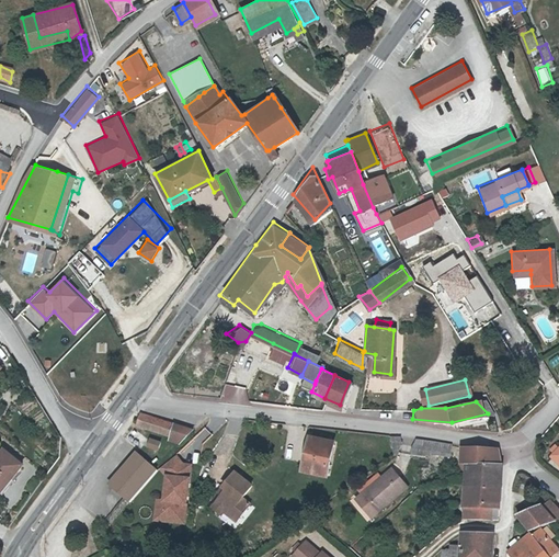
[(139,422),(169,432),(173,420),(144,410),(139,422)]
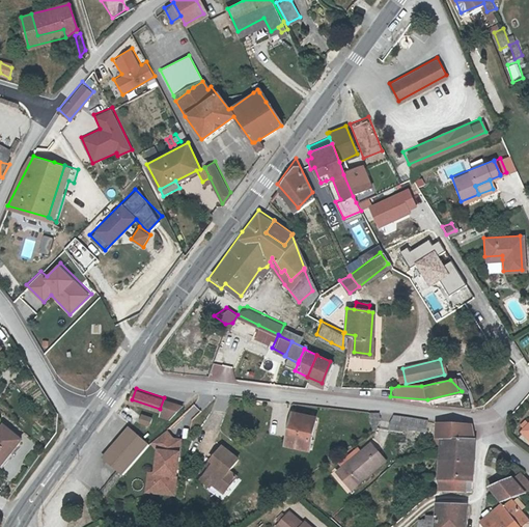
[(183,404),(164,397),(160,409),(159,412),(168,416),(183,404)]
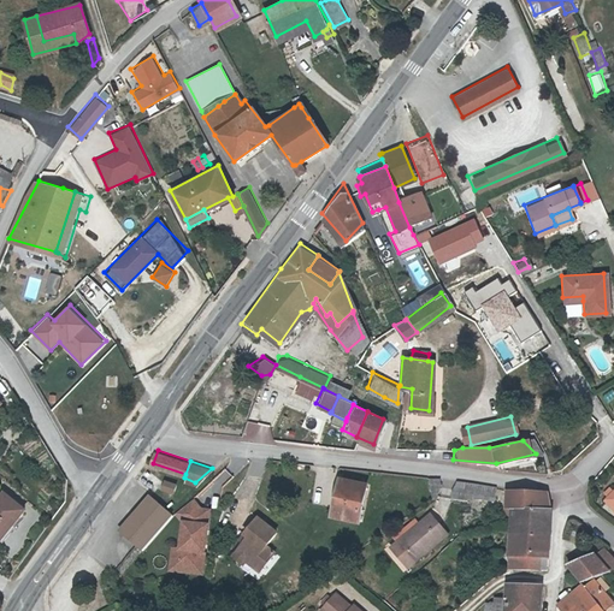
[(161,479),(158,486),(169,491),(172,482),(161,479)]
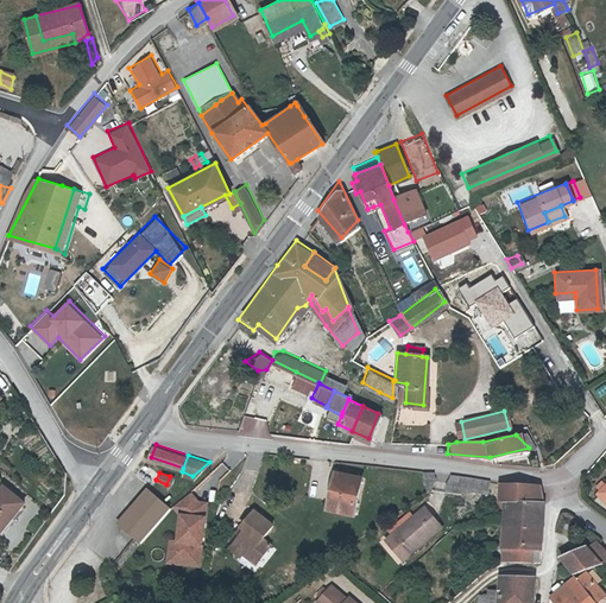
[(329,474),(326,508),(351,512),(354,477),(329,474)]
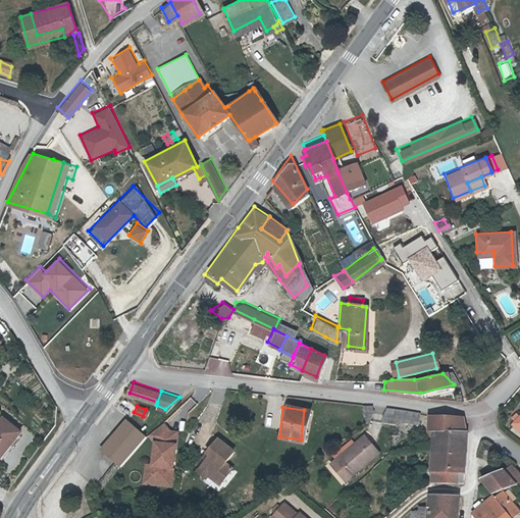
[(362,422),(366,421),(370,416),(368,407),(360,408),(362,422)]
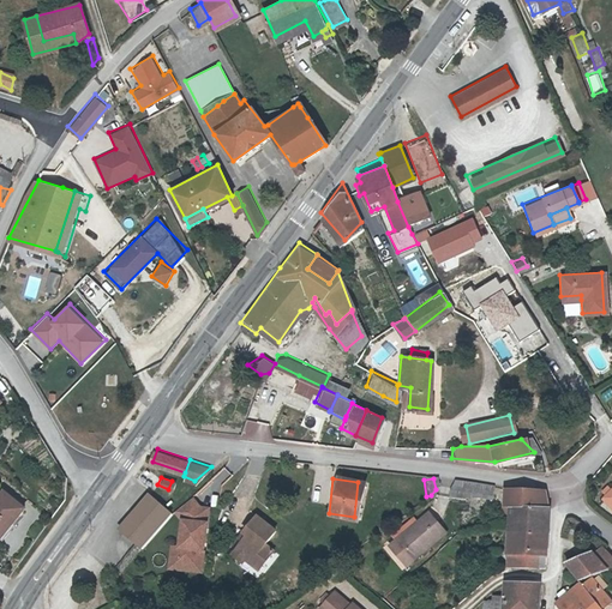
[(450,481),(447,489),(457,492),(489,496),(491,486),(469,482),(450,481)]
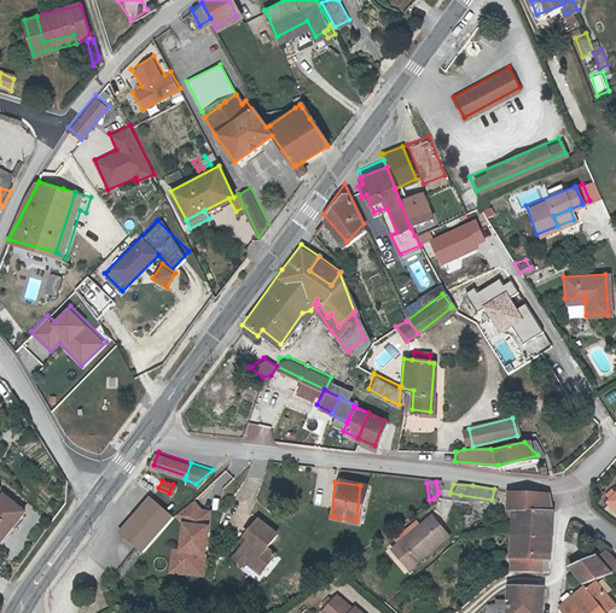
[(608,496),(615,490),(609,484),(603,491),(608,496)]
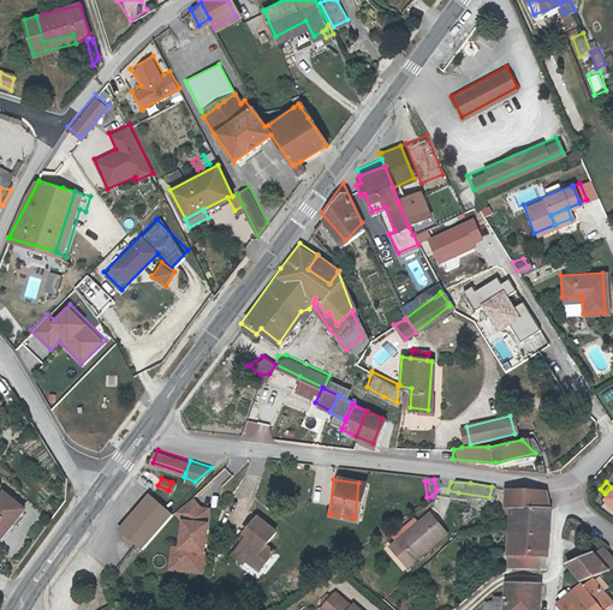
[(140,544),(173,512),(152,489),(118,522),(140,544)]
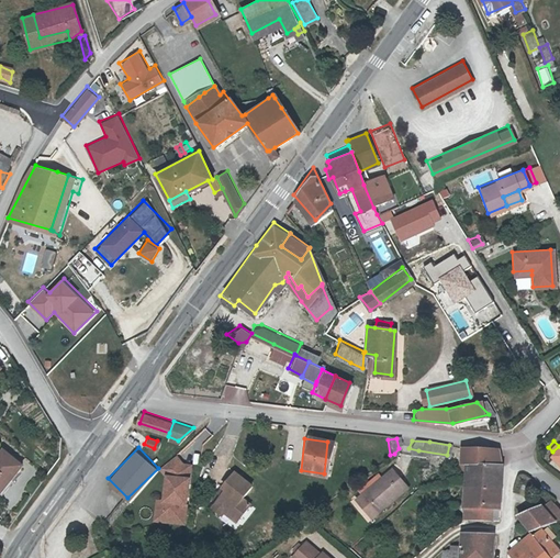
[(458,473),(463,473),(465,460),(499,461),(497,453),(488,453),(488,448),(459,450),(458,473)]
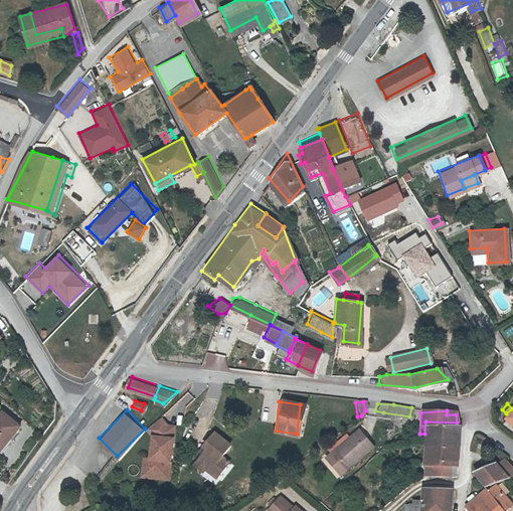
[(0,447),(15,426),(0,414),(0,447)]
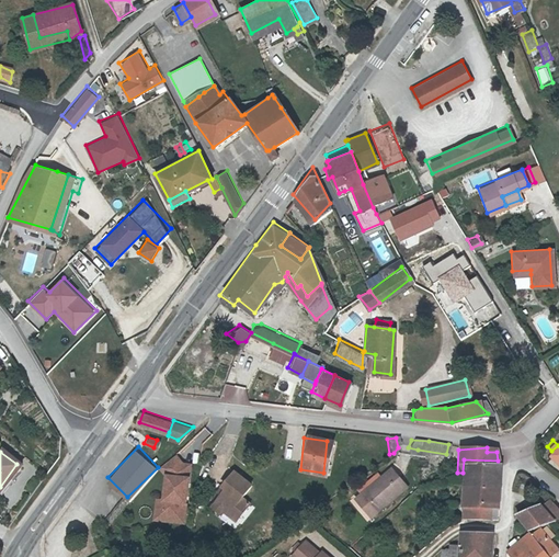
[(485,474),(485,461),(464,459),(463,473),(463,479),(463,485),(490,486),(491,474),(485,474)]
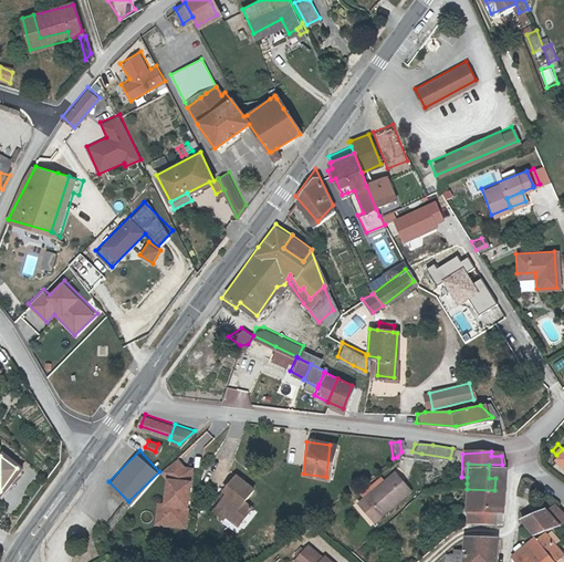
[(176,478),(167,476),(164,501),(163,512),(185,514),(191,466),(183,465),(177,469),(176,478)]
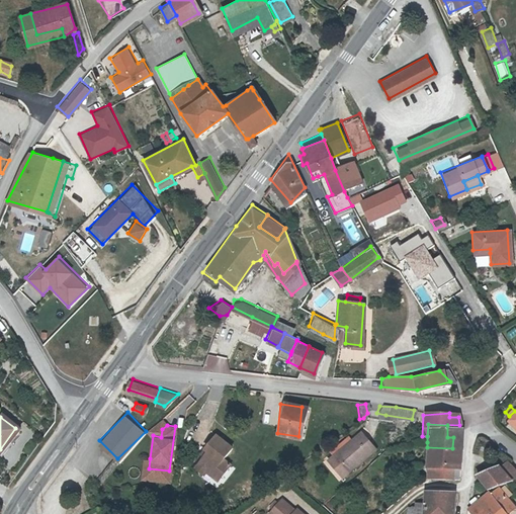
[(459,448),(459,425),(447,425),(447,437),(453,437),(452,448),(459,448)]
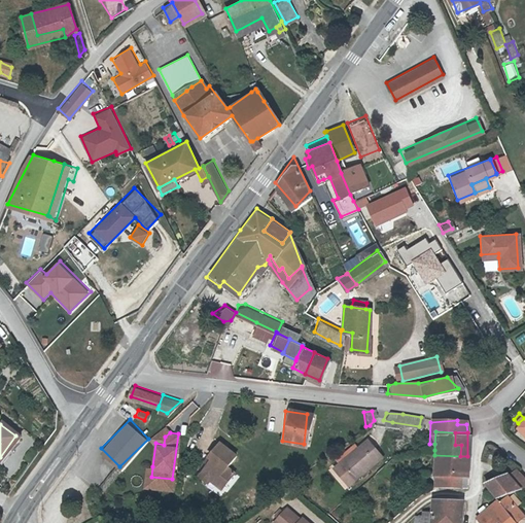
[(368,469),(382,457),(368,441),(353,452),(368,469)]
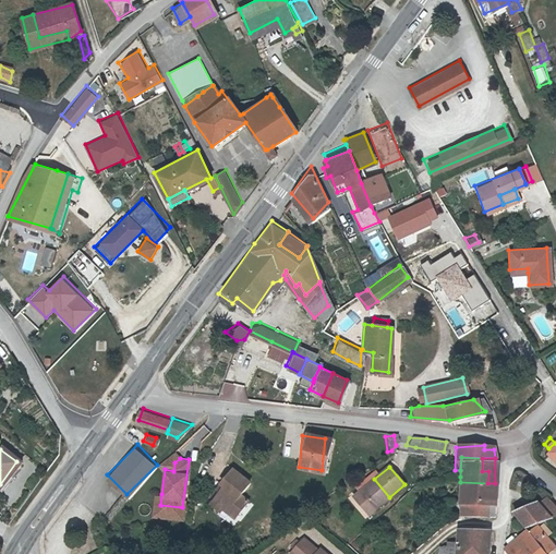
[(231,468),(218,483),(221,485),(217,491),(212,498),(220,505),(219,507),(232,518),(246,501),(239,494),(248,482),(231,468)]
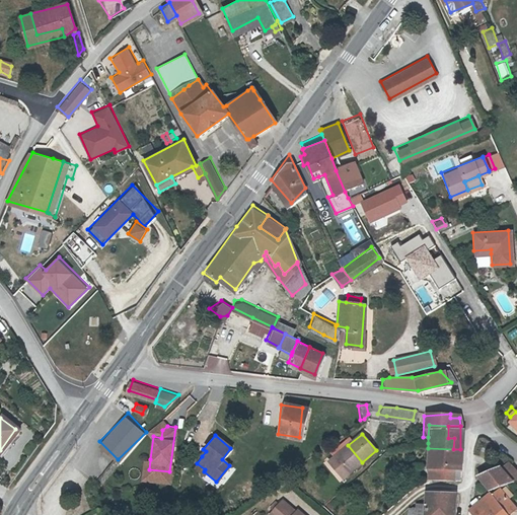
[(478,435),(473,450),(486,454),(490,439),(478,435)]
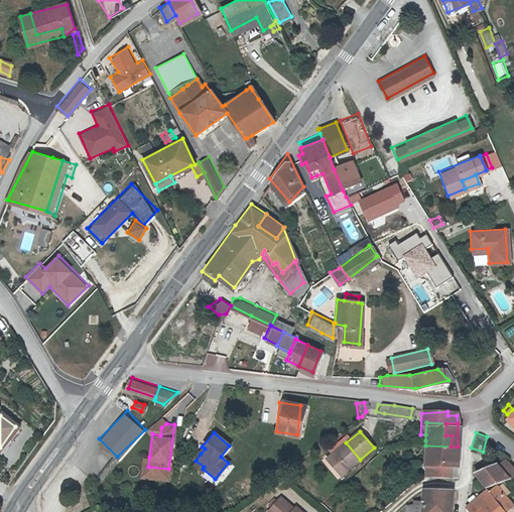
[(346,442),(335,452),(338,456),(330,463),(341,477),(349,470),(360,460),(346,442)]
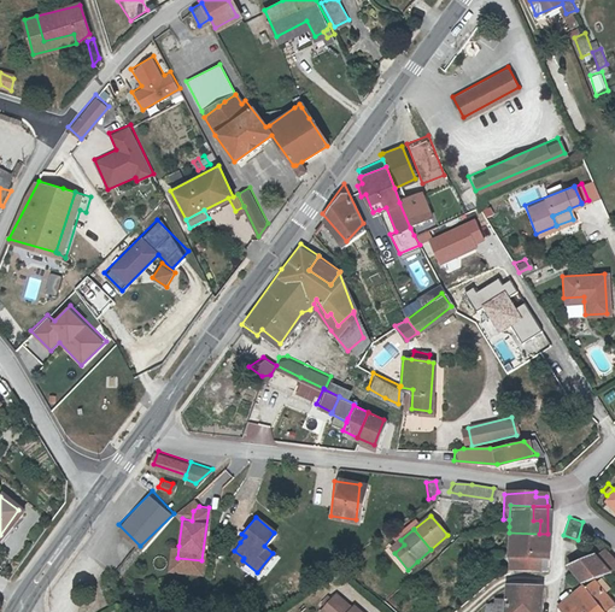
[(538,549),(539,534),(509,533),(507,566),(538,566),(538,549)]
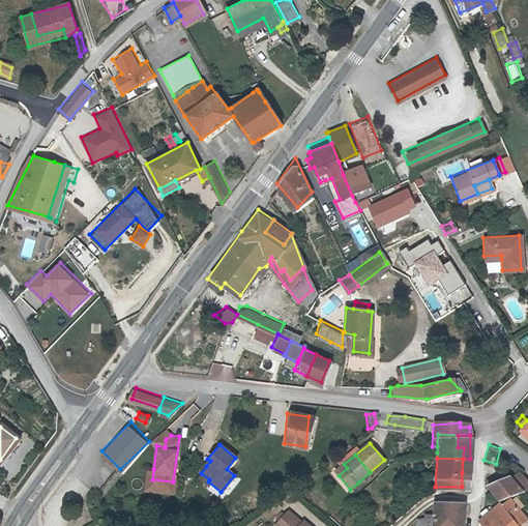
[(347,468),(344,464),(335,472),(339,475),(347,468)]
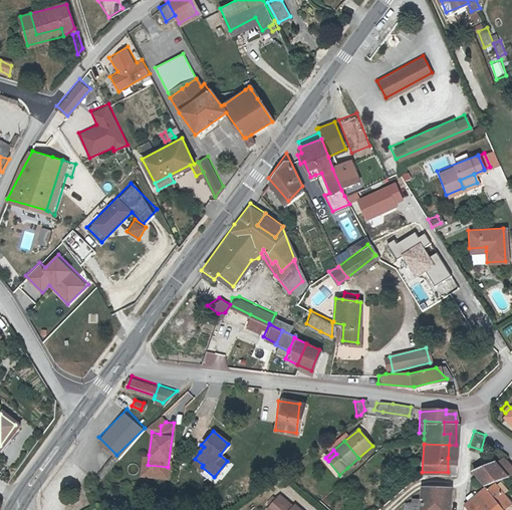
[(148,465),(149,455),(143,454),(140,472),(167,476),(168,467),(148,465)]
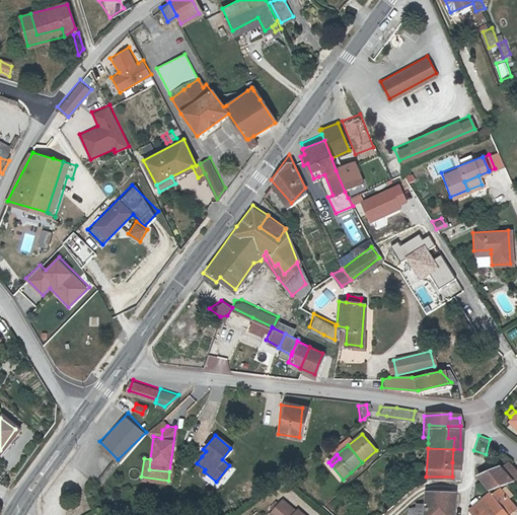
[(516,473),(516,472),(506,462),(498,468),(497,467),(481,474),(488,489),(509,482),(516,473)]
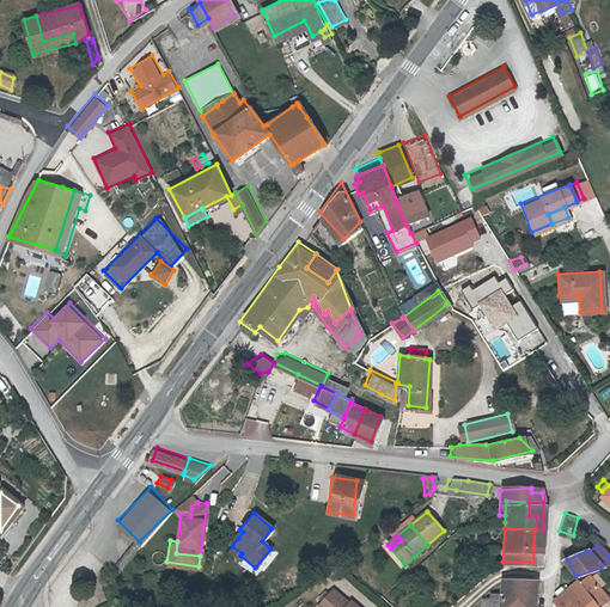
[(238,559),(241,556),(242,553),(232,546),(227,552),(238,559)]
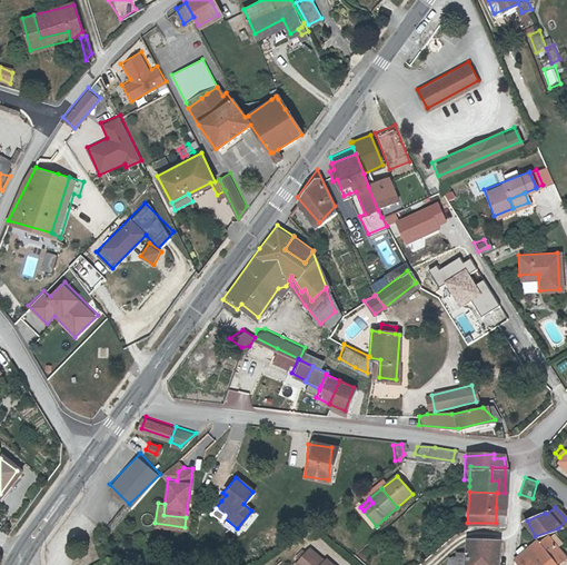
[(551,533),(548,536),(555,546),(559,542),(551,533)]
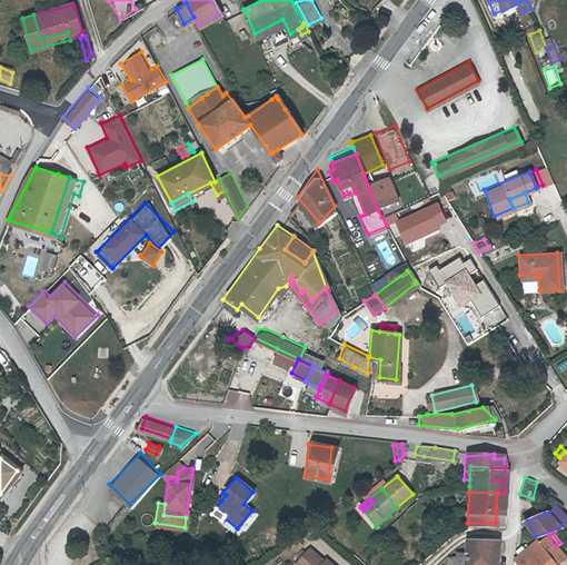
[(466,561),(497,563),(498,537),(467,535),(466,544),(466,561)]
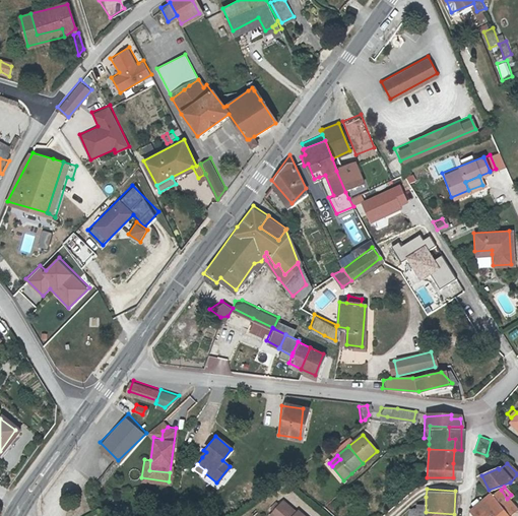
[(506,514),(512,509),(515,507),(507,499),(501,490),(500,489),(491,496),(489,493),(468,510),(473,515),(500,515),(505,512),(506,514)]
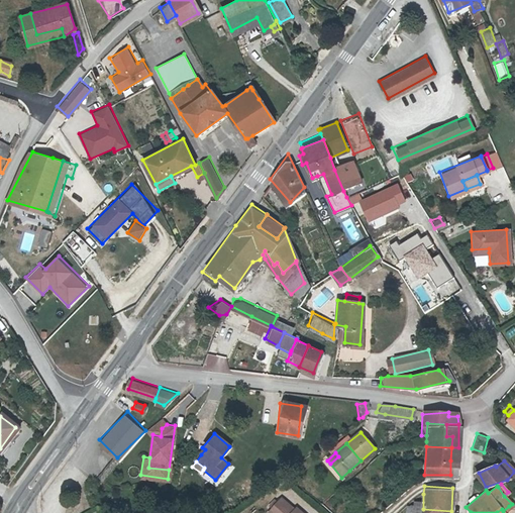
[(411,494),(411,501),(410,512),(422,512),(423,509),(423,494),(411,494)]
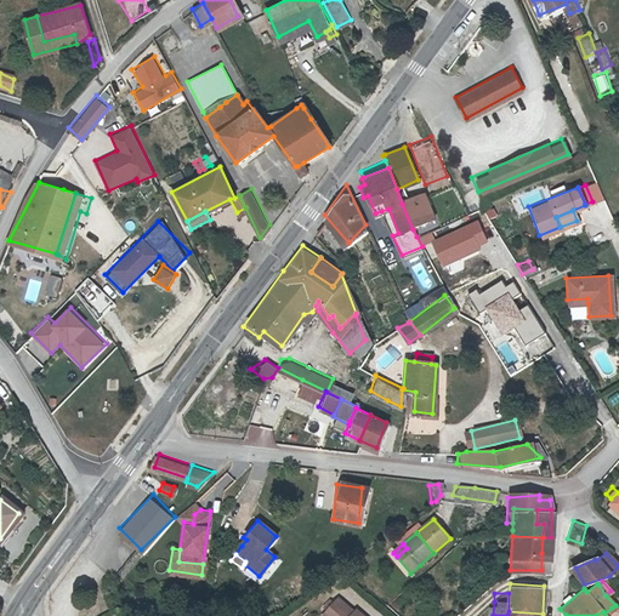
[(322,615),(362,615),(353,609),(352,611),(336,599),(331,604),(325,611),(322,615)]
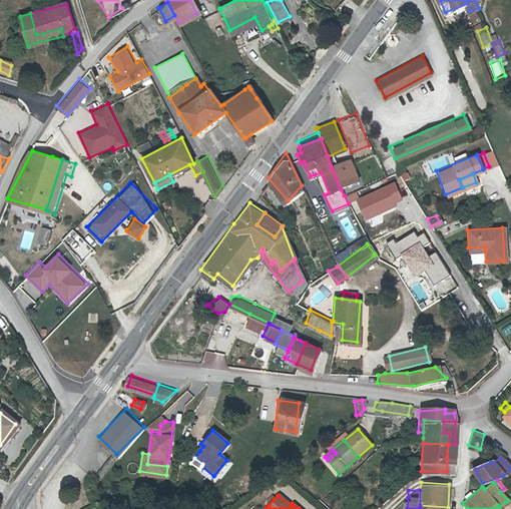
[(266,502),(269,505),(274,499),(271,496),(266,502)]
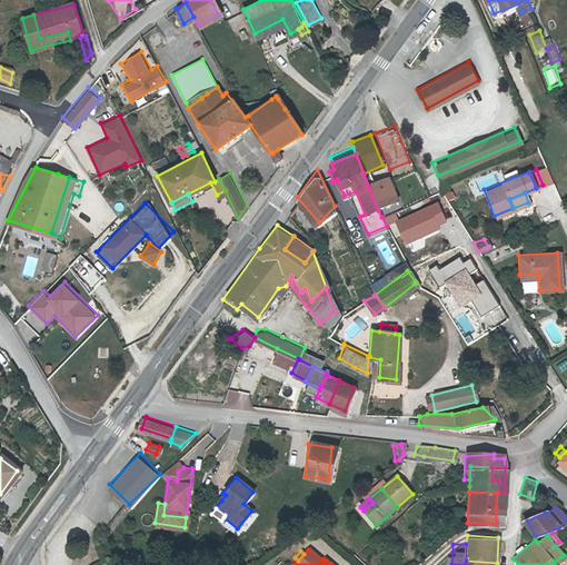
[(443,564),(451,564),(453,552),(444,551),(443,564)]
